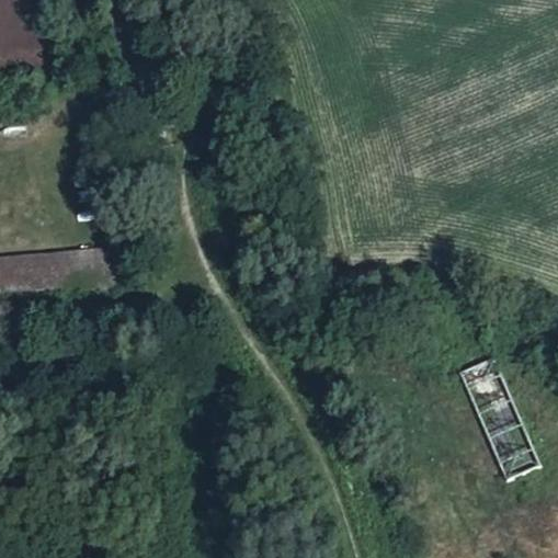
[(121,245),(76,249),(79,286),(79,288),(125,285),(121,245)]
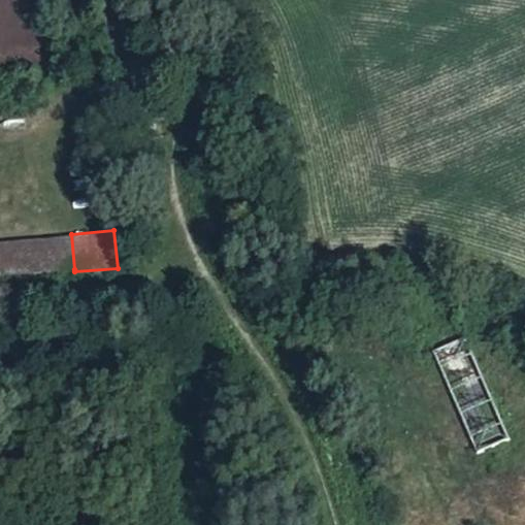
[(71,234),(0,240),(0,276),(74,269),(71,234)]
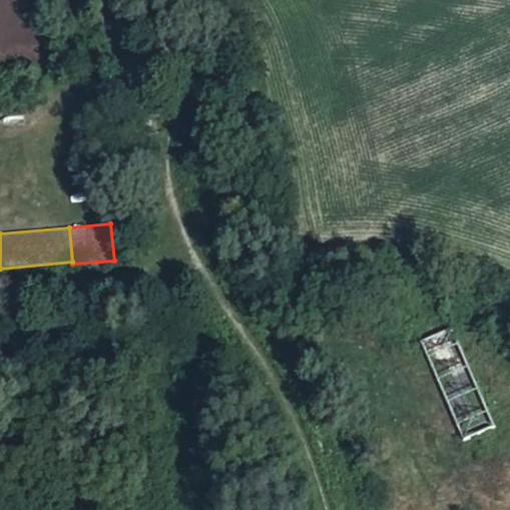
[(432,325),(426,312),(411,318),(418,331),(432,325)]
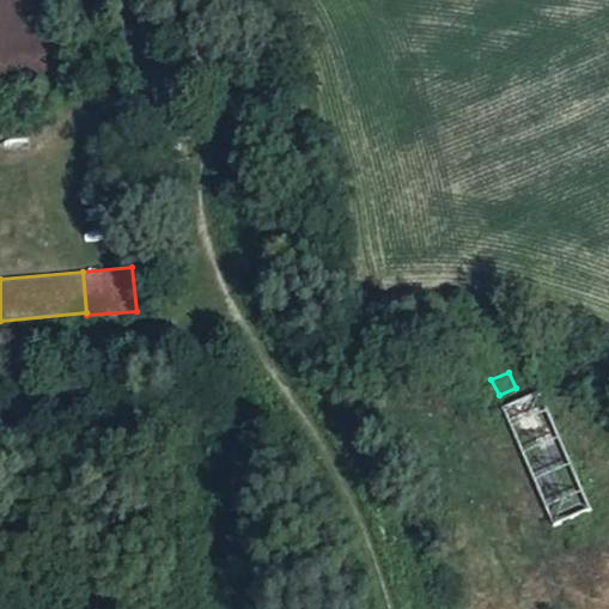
[(536,390),(500,407),(550,523),(588,509),(536,390)]
